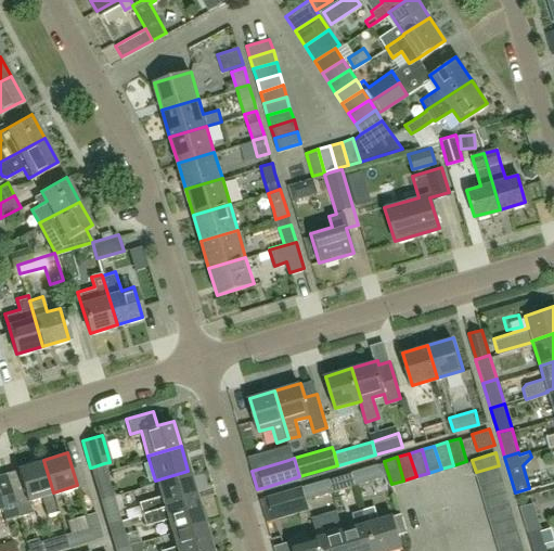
[(17,468),(20,473),(7,476),(18,515),(31,511),(27,500),(41,496),(47,515),(59,511),(52,492),(53,492),(43,460),(17,468)]
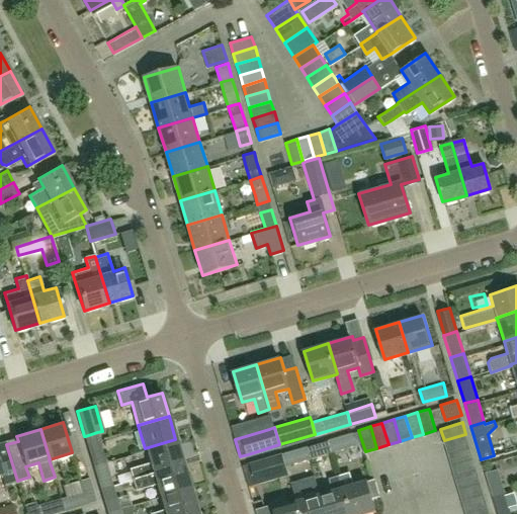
[(352,431),(329,438),(333,450),(356,443),(362,442),(358,430),(353,431),(352,431)]
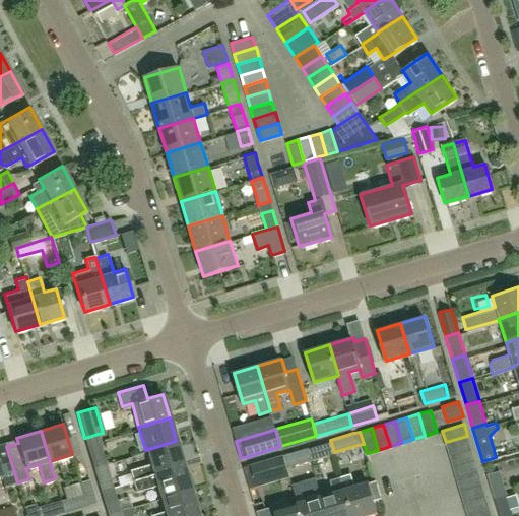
[(98,434),(85,438),(93,465),(106,461),(98,434)]
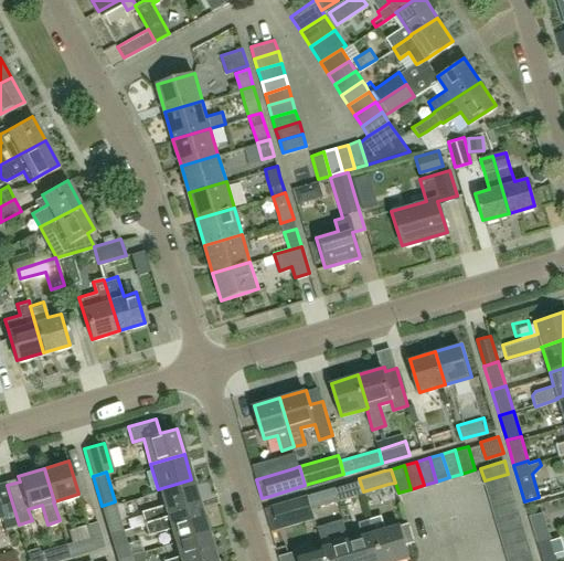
[(508,474),(485,480),(488,494),(512,487),(508,474)]
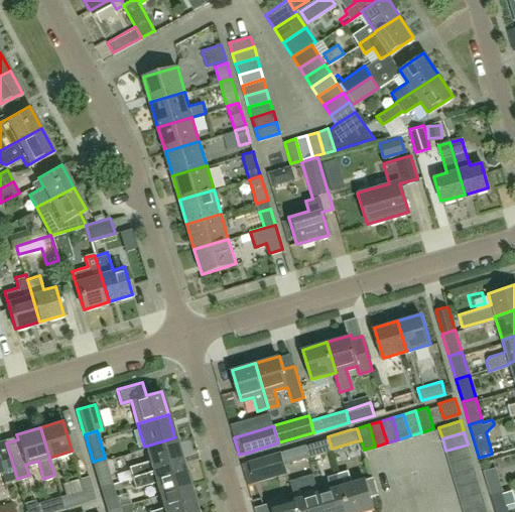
[(332,449),(328,436),(304,443),(308,456),(332,449)]
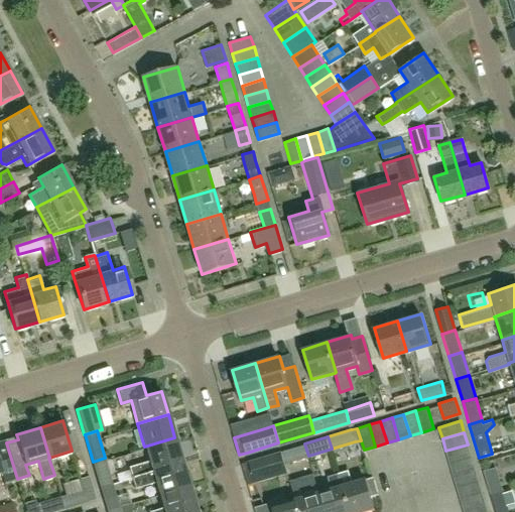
[(174,437),(144,446),(148,461),(128,467),(130,476),(181,461),(174,437)]
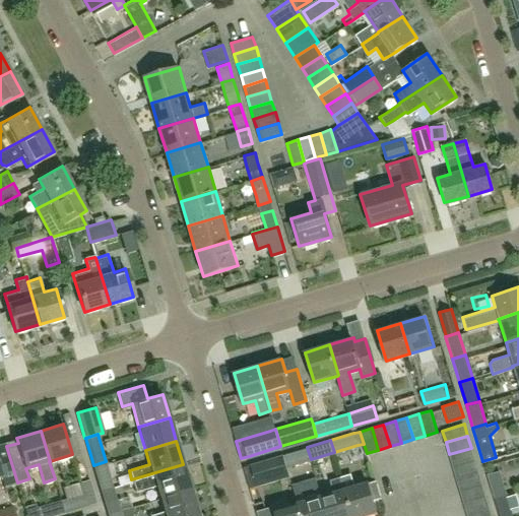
[(6,446),(0,448),(0,476),(2,476),(5,486),(17,482),(6,446)]
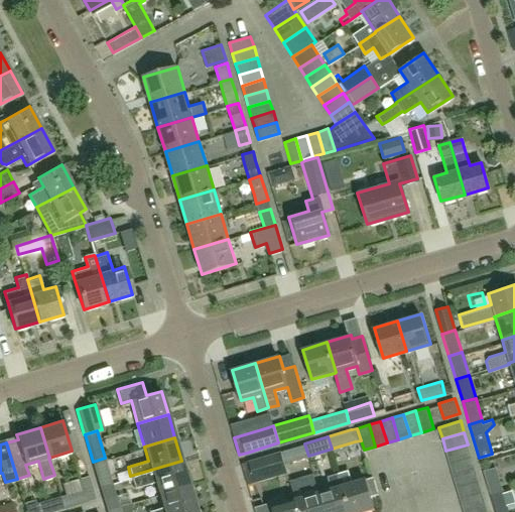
[(308,456),(304,443),(280,451),(284,464),(308,456)]
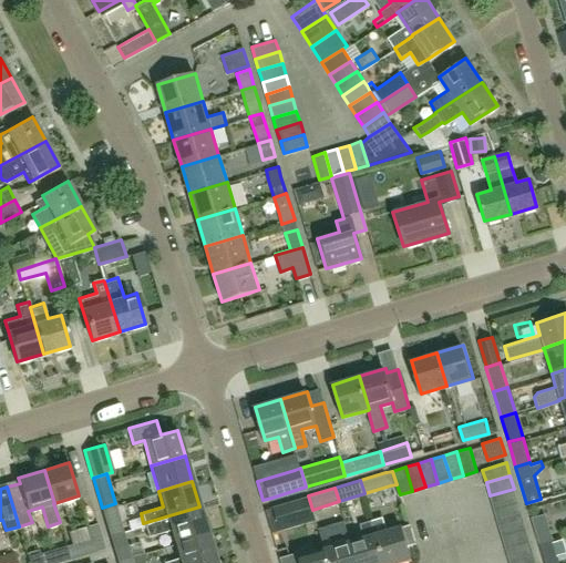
[(517,501),(514,489),(490,495),(494,508),(517,501)]
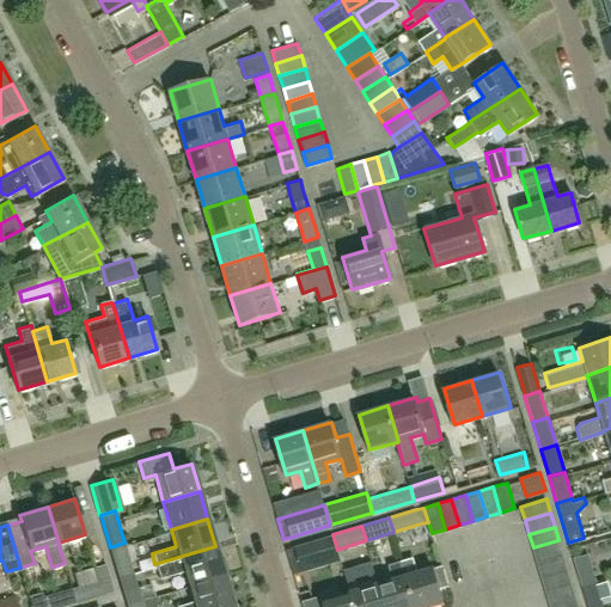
[(337,550),(333,534),(294,545),(303,570),(340,559),(337,550)]
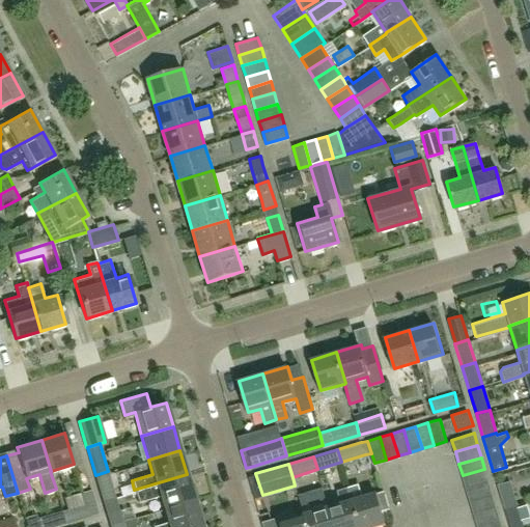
[(484,469),(463,475),(466,488),(489,481),(484,469)]
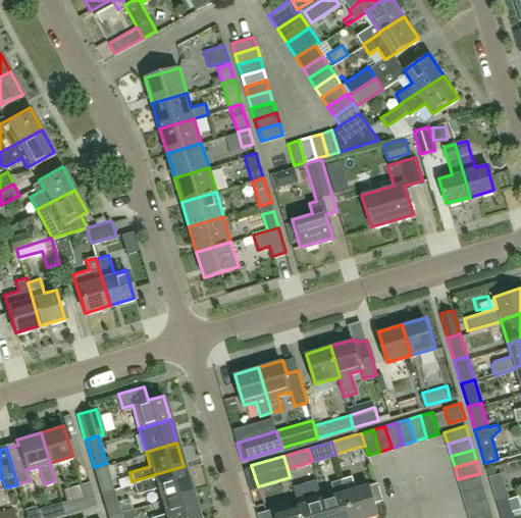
[(106,463),(94,467),(101,490),(113,486),(106,463)]
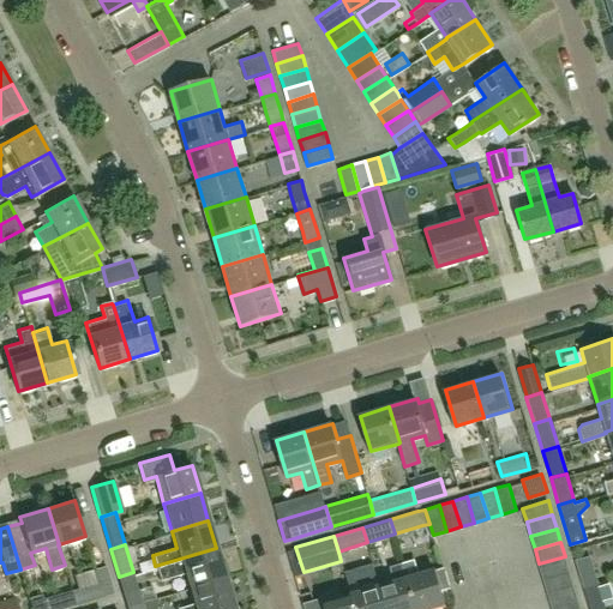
[(224,577),(216,548),(155,566),(160,579),(184,572),(188,586),(224,577)]
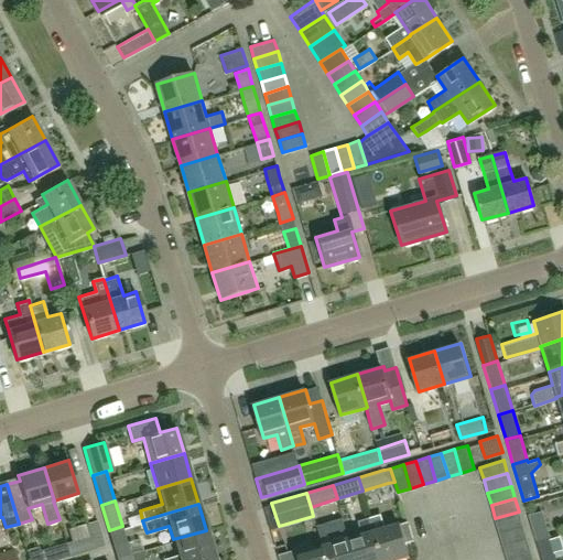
[(549,535),(541,509),(528,514),(536,539),(549,535)]
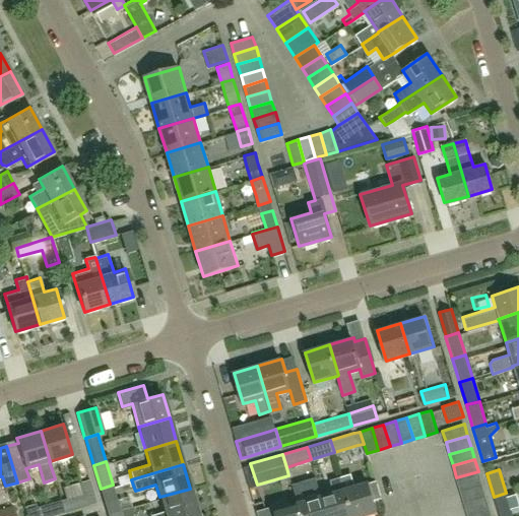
[(481,482),(478,471),(456,477),(460,490),(481,482)]
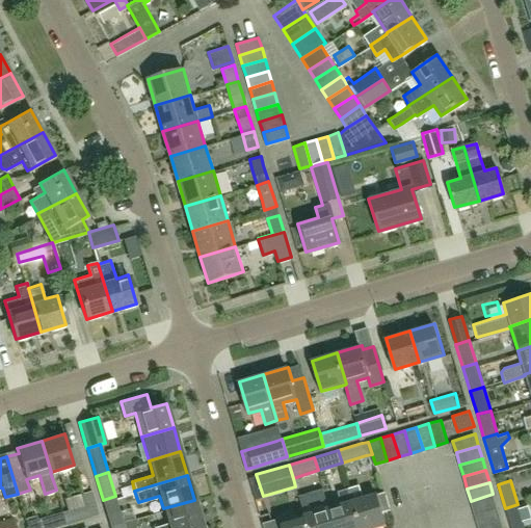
[(391,507),(386,490),(362,497),(359,484),(349,487),(352,500),(353,500),(362,527),(372,527),(387,524),(382,509),(391,507)]
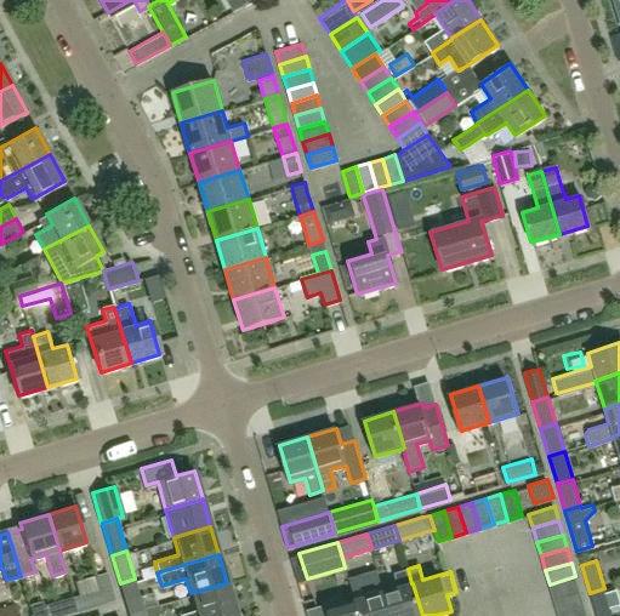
[(356,599),(360,615),(391,615),(384,591),(377,568),(350,577),(356,599)]
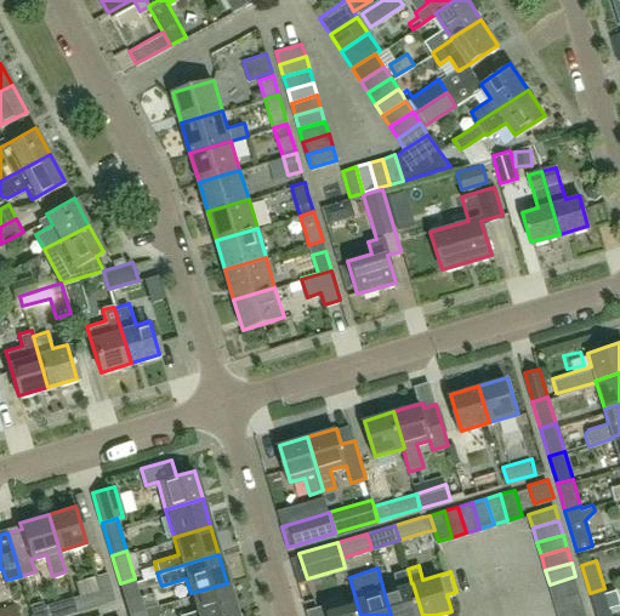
[(394,572),(399,587),(384,591),(391,615),(422,615),(413,583),(411,583),(408,569),(394,572)]
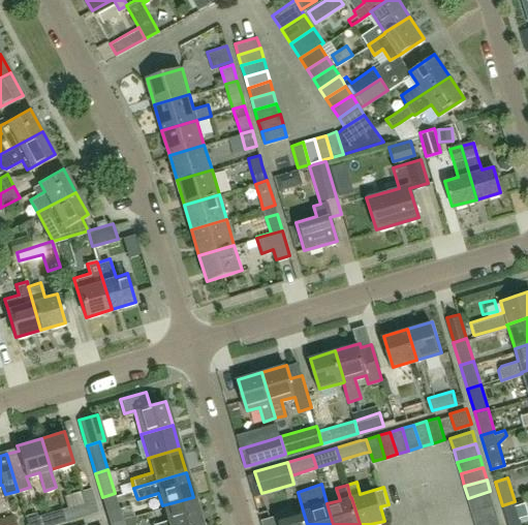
[(61,507),(65,520),(98,511),(91,486),(79,490),(82,501),(61,507)]
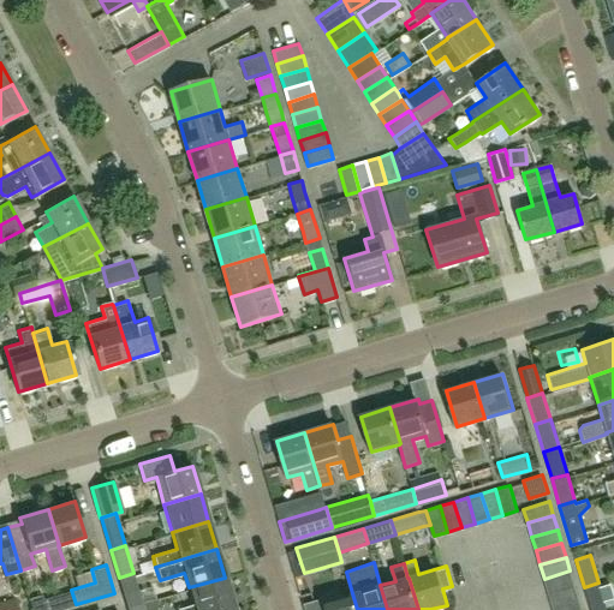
[(574,585),(570,570),(544,579),(548,592),(574,585)]
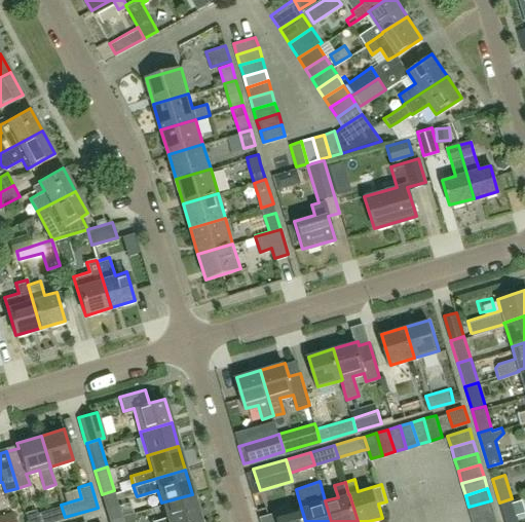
[(114,490),(102,494),(109,518),(121,515),(114,490)]
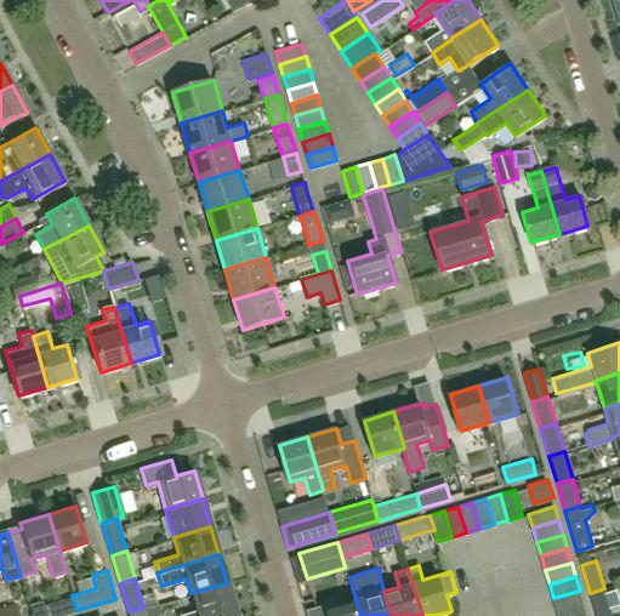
[(227,583),(191,593),(195,609),(177,614),(177,615),(215,615),(235,610),(227,583)]
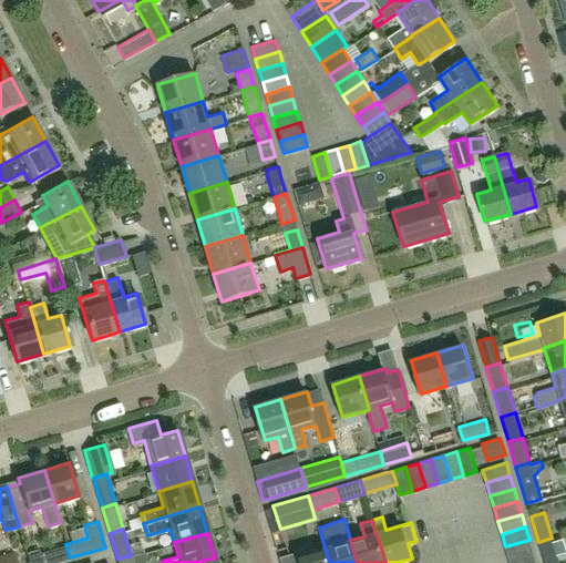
[(552,538),(538,542),(544,562),(558,562),(559,562),(552,538)]
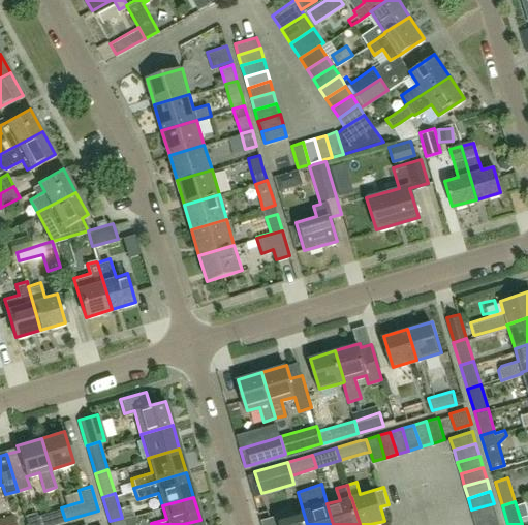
[(497,515),(494,503),(471,510),(475,522),(497,515)]
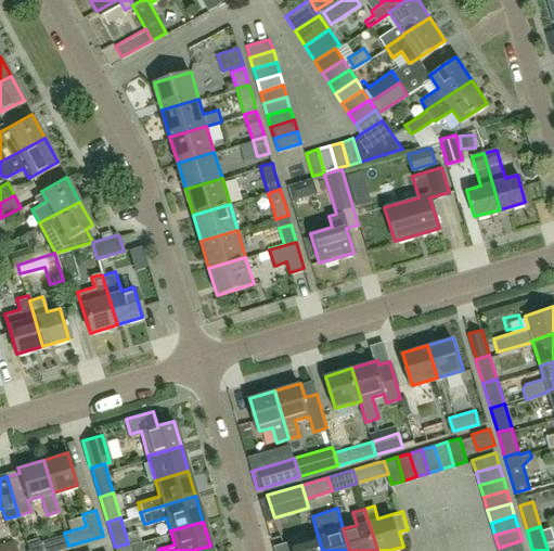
[(322,550),(318,536),(309,539),(306,532),(293,536),(291,540),(274,546),(275,550),(322,550)]
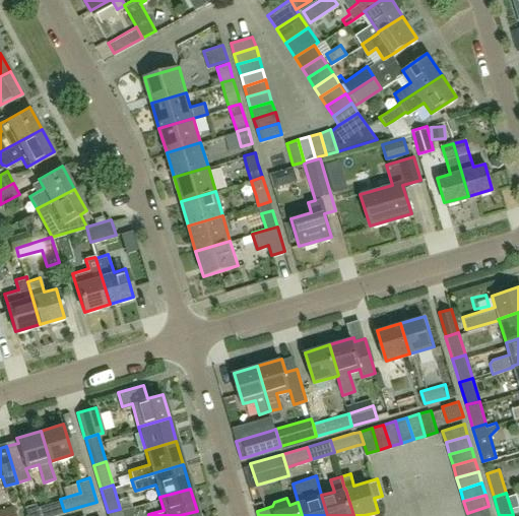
[(35,502),(24,505),(27,515),(49,515),(64,511),(60,499),(47,503),(37,506),(35,502)]
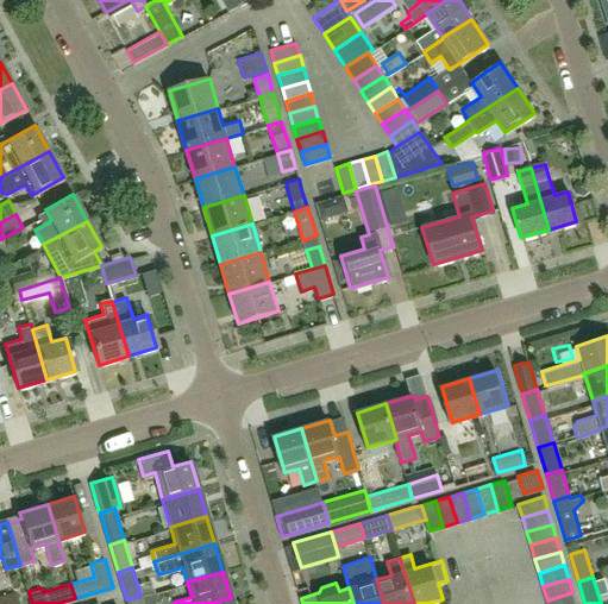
[(575,603),(572,592),(547,601),(547,603),(575,603)]
